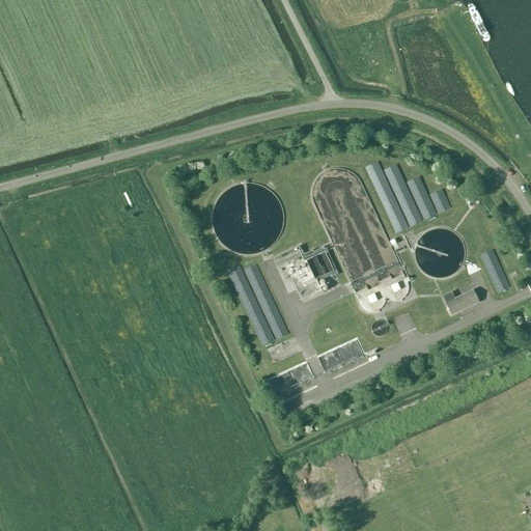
[(315,278),(332,270),(326,255),(316,259),(315,256),(307,260),(315,278)]
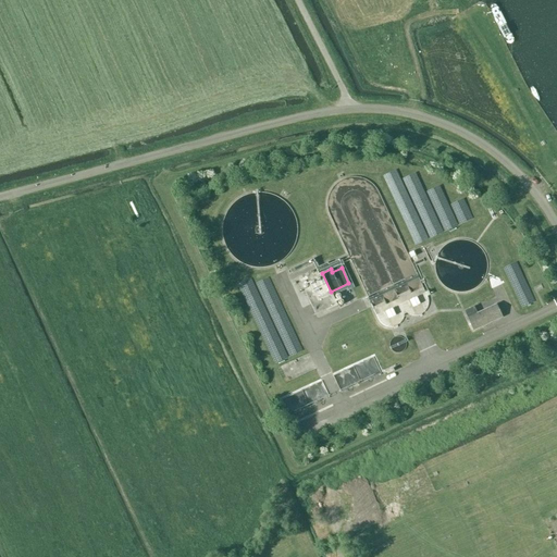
[(309,304),(312,314),(335,306),(321,270),(297,279),(296,277),(288,280),(299,308),(309,304)]
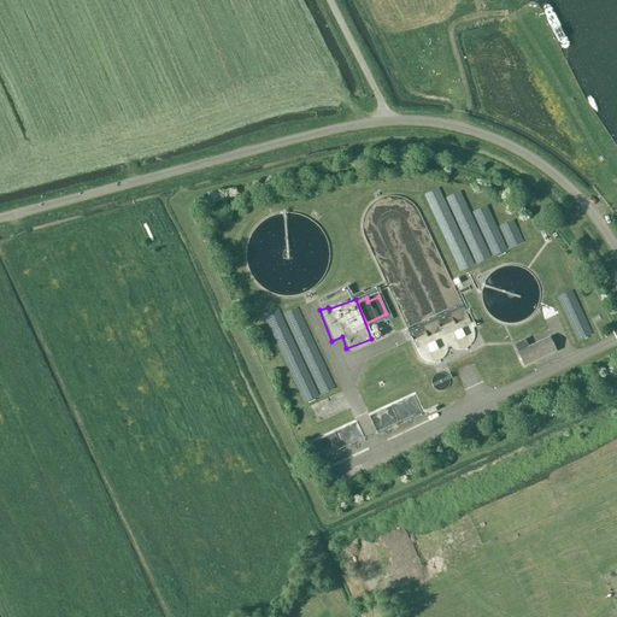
[(454,331),(457,341),(466,338),(463,328),(454,331)]
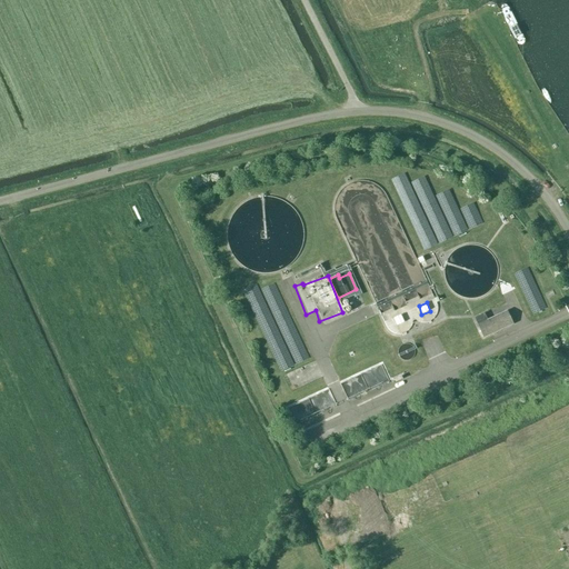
[(487,320),(483,312),(475,317),(478,325),(483,338),(513,325),(507,311),(487,320)]
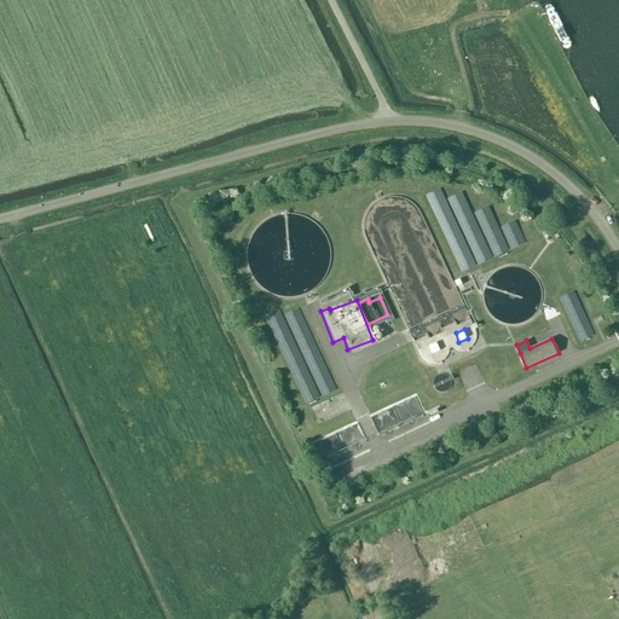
[(438,340),(428,342),(431,354),(440,352),(438,340)]
